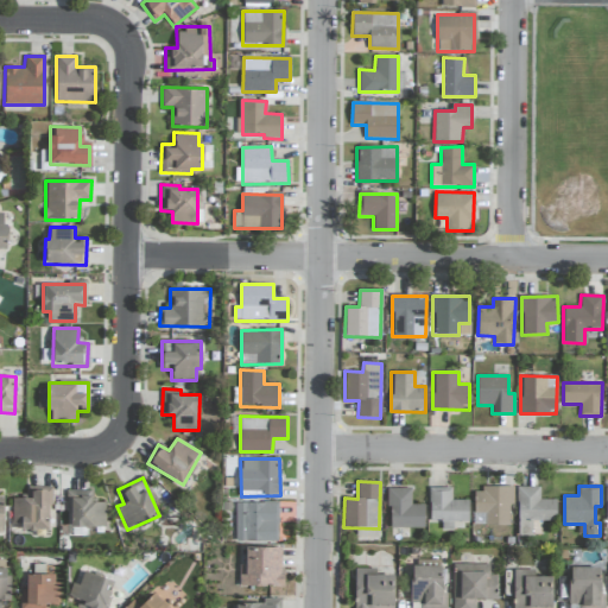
[(11,524),(20,524),(20,530),(49,530),(49,488),(27,487),(27,498),(12,498),(11,524)]
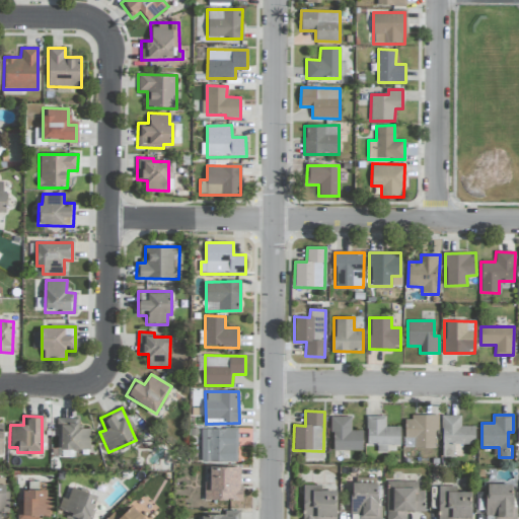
[(399,427),(385,427),(385,416),(367,416),(367,446),(376,446),(376,452),(386,452),(386,445),(400,445),(399,427)]
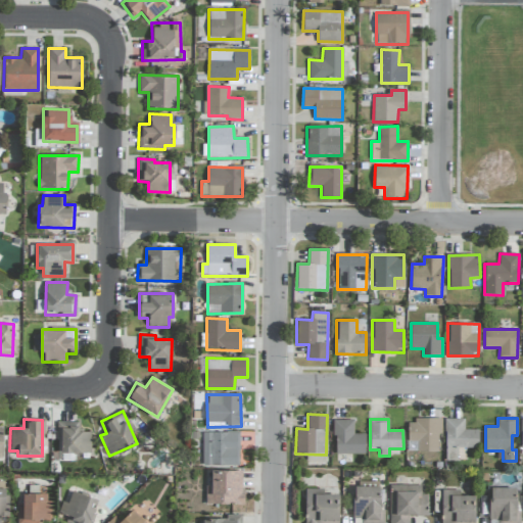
[(440,420),(408,419),(408,441),(417,441),(417,452),(439,452),(440,420)]
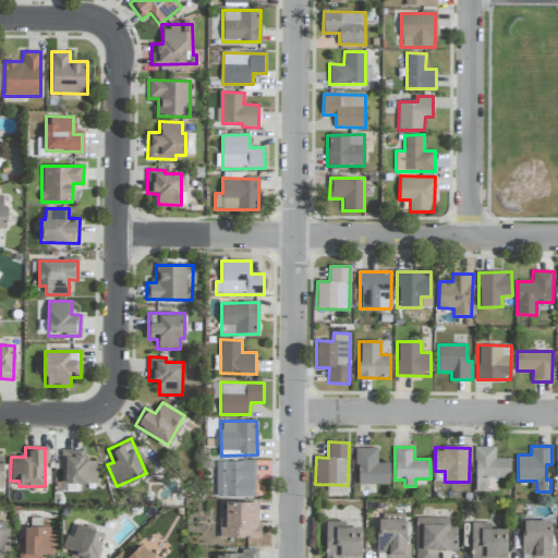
[(488,478),(511,477),(510,458),(495,459),(495,447),(474,447),(475,490),(488,490),(488,478)]
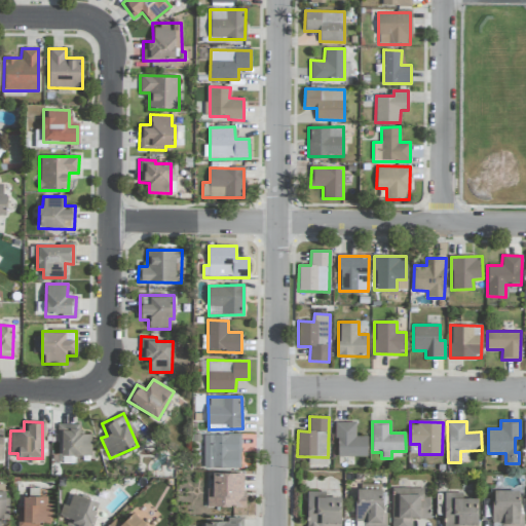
[(355,422),(336,422),(336,456),(367,456),(367,437),(355,437),(355,422)]
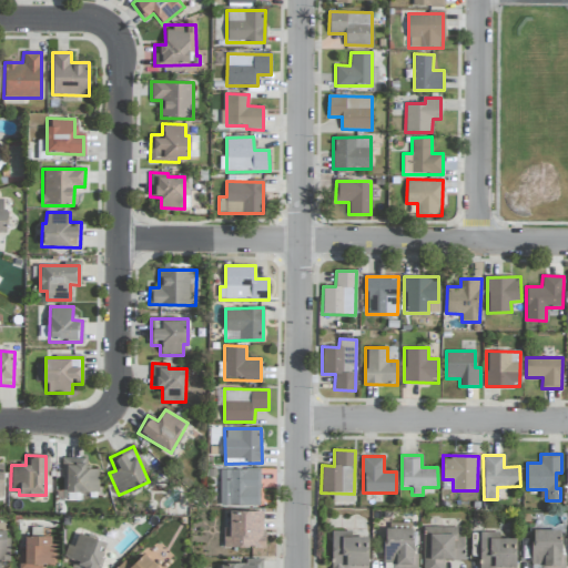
[(98,469),(85,469),(85,457),(63,458),(63,493),(99,493),(98,469)]
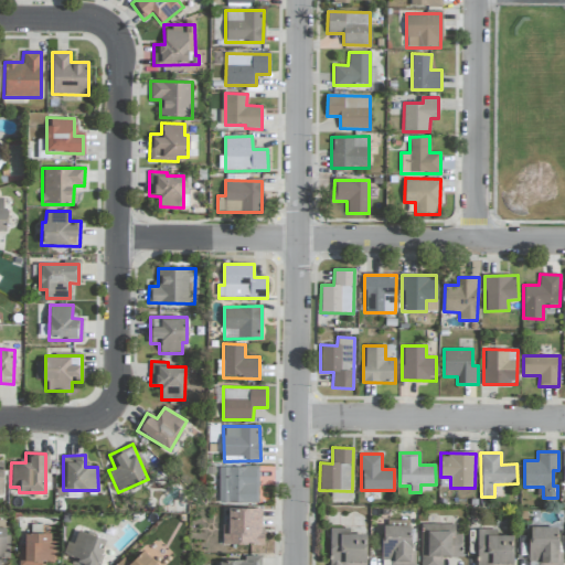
[(258,503),(258,467),(219,467),(219,503),(258,503)]
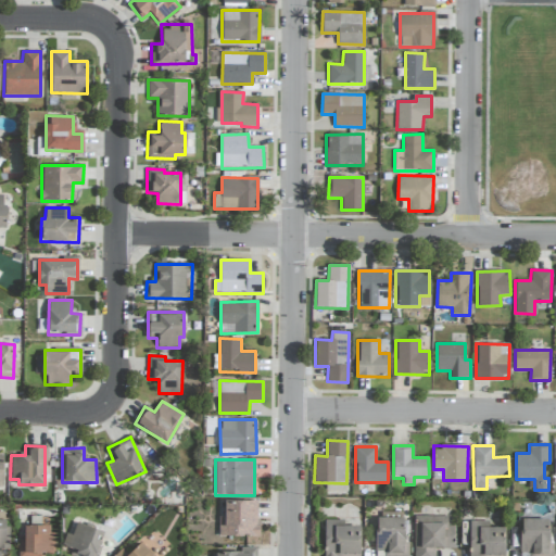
[(218,517),(218,535),(260,536),(260,520),(254,520),(254,501),(225,500),(225,517),(218,517)]
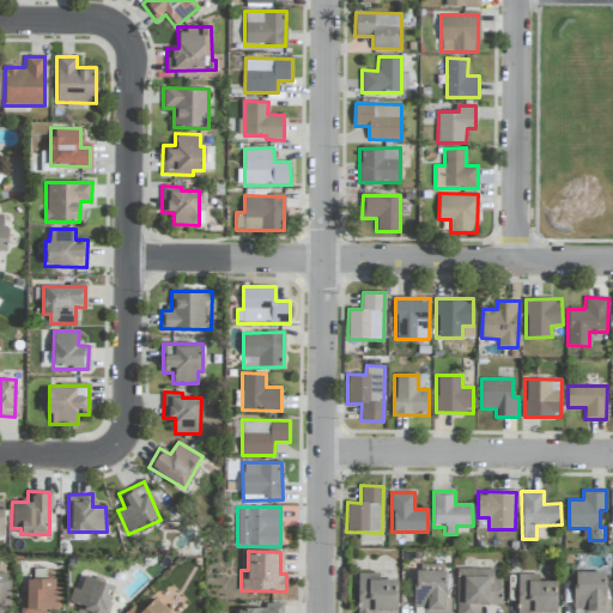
[(479,612),(479,605),(501,605),(502,580),(493,580),(493,569),(457,569),(456,612),(479,612)]
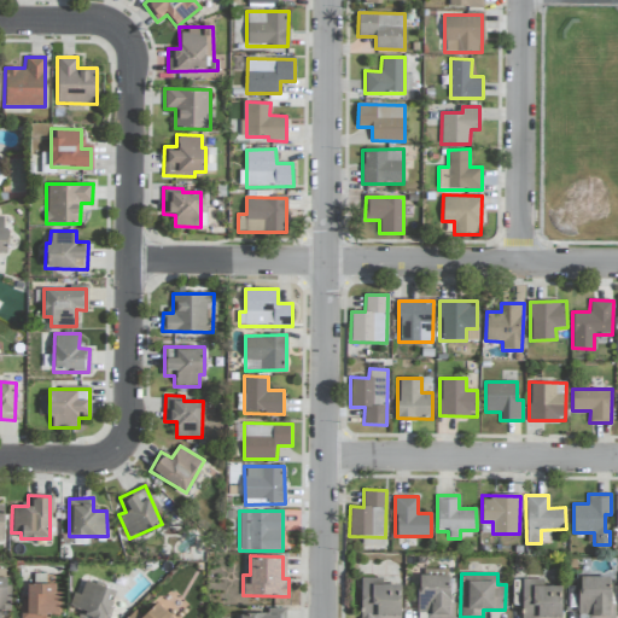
[(453,617),(454,604),(449,602),(449,576),(418,575),(418,613),(419,613),(418,617),(453,617)]
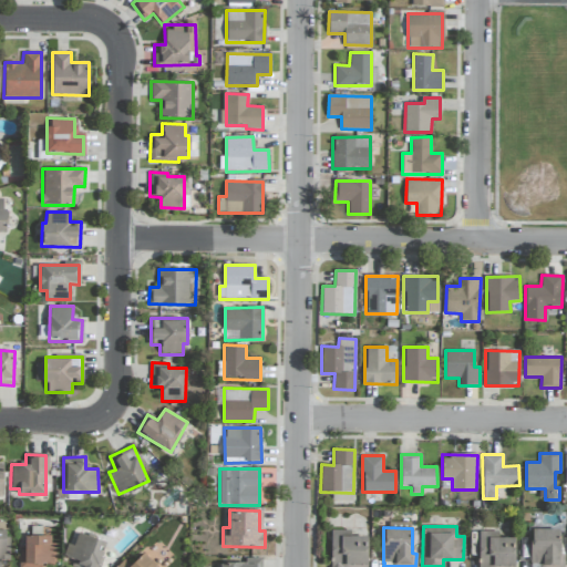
[(538,566),(562,566),(562,528),(531,529),(532,563),(538,563),(538,566)]
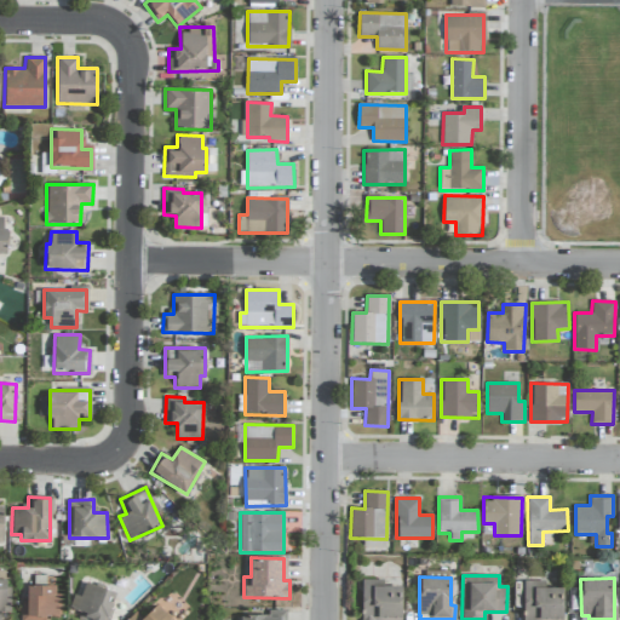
[(361,619),(401,619),(402,586),(384,586),(384,580),(362,579),(361,619)]
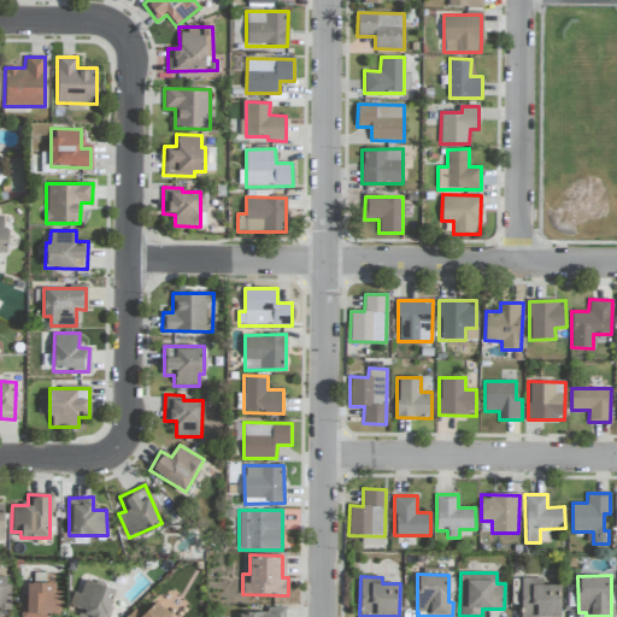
[(542,579),(521,577),(519,616),(560,616),(560,585),(542,585),(542,579)]
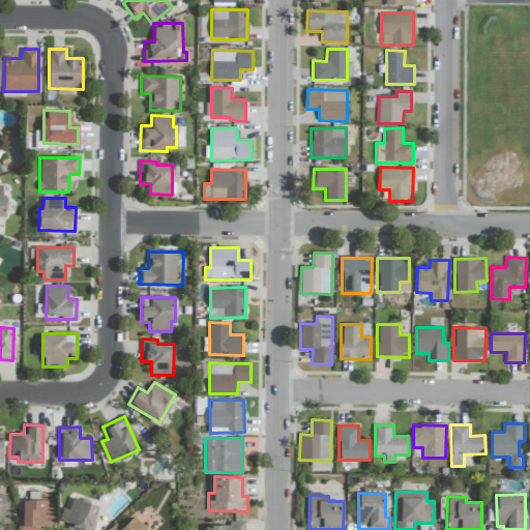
[(91,529),(100,507),(74,497),(67,511),(62,510),(58,523),(78,529),(91,529)]
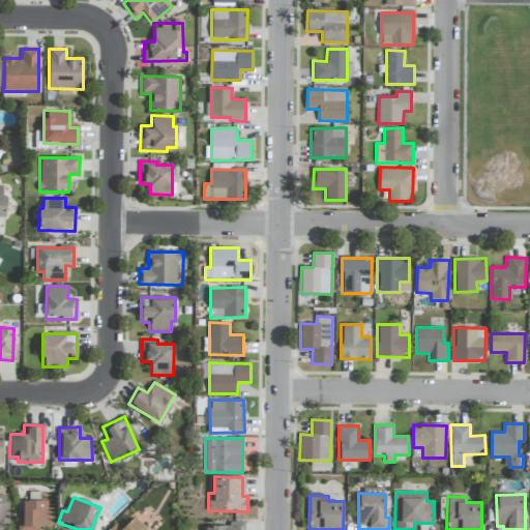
[(50,527),(51,501),(23,500),(23,516),(18,516),(17,529),(38,529),(39,527),(50,527)]
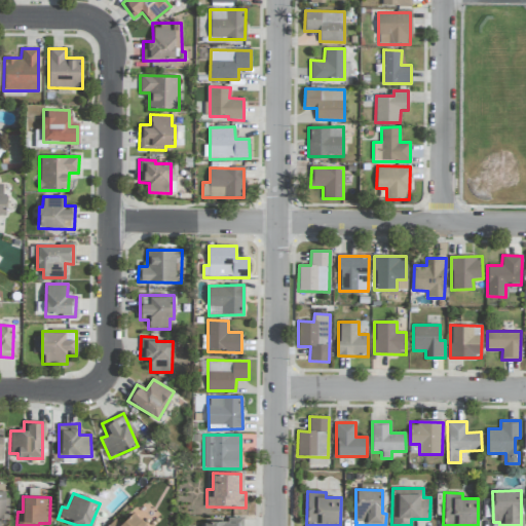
[(120,525),(114,519),(107,525),(145,525),(134,513),(120,525)]
